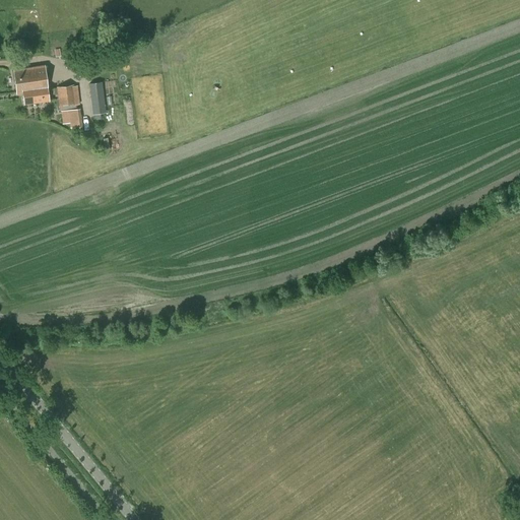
[(78,48),(62,50),(64,63),(80,61),(78,48)]
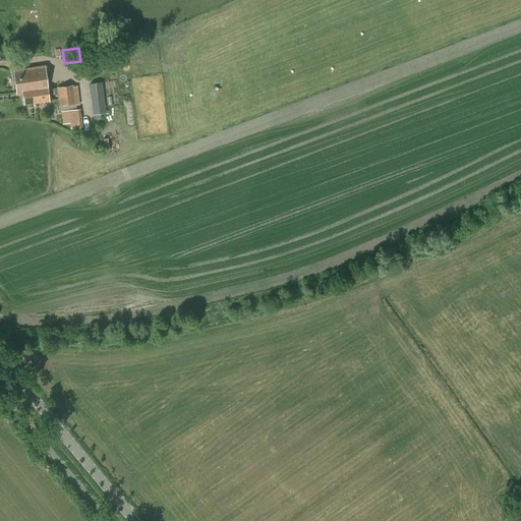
[(22,93),(48,89),(45,66),(13,70),(16,94),(22,93)]
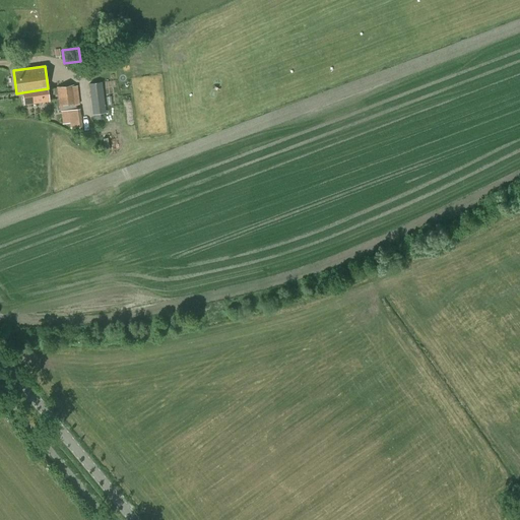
[(100,113),(106,113),(103,81),(88,83),(92,115),(93,115),(93,120),(101,119),(100,113)]
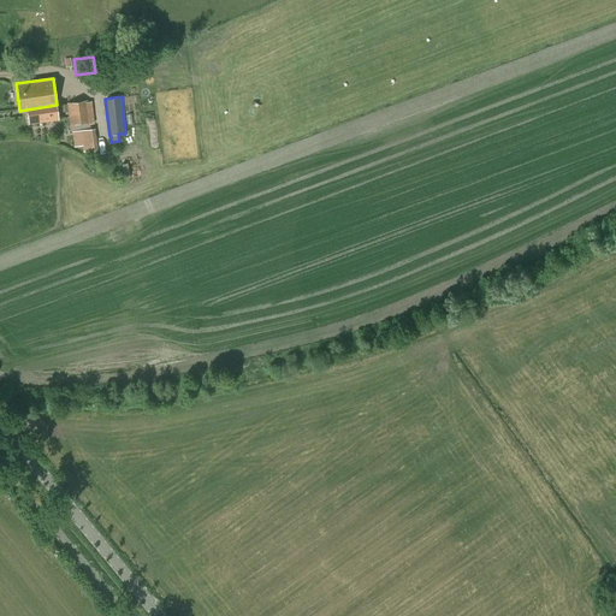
[(81,131),(83,152),(96,149),(94,128),(92,129),(88,100),(66,102),(67,105),(64,105),(67,131),(70,130),(71,132),(81,131)]
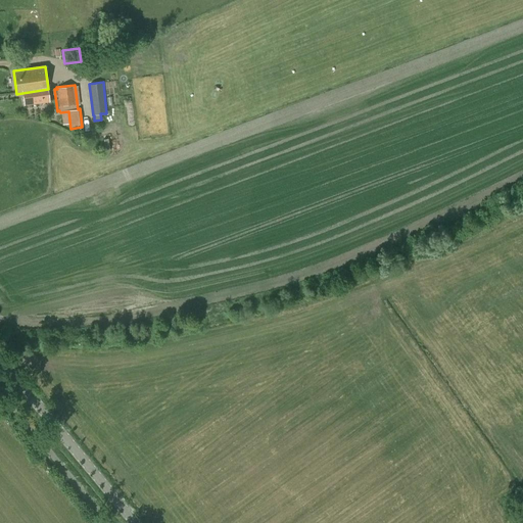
[(48,89),(22,93),(25,105),(50,101),(48,89)]
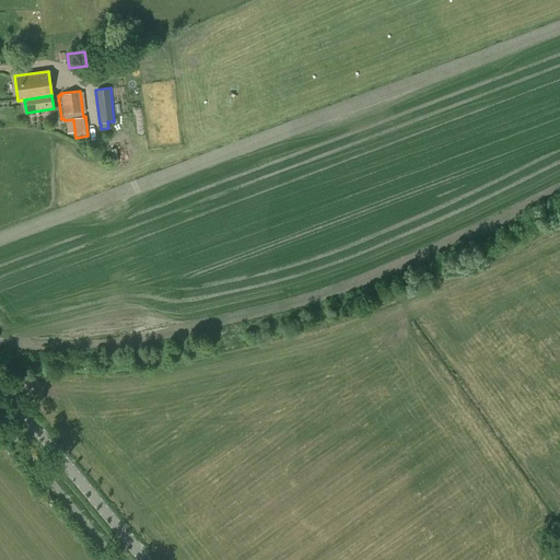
All buildings are outlined.
